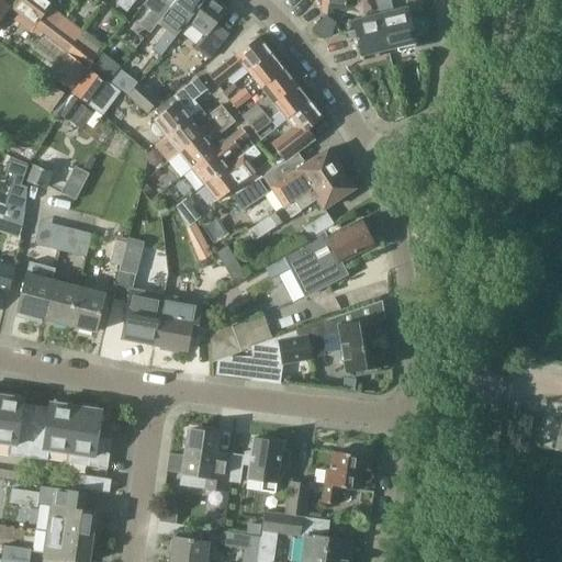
[(21,0),(13,11),(19,15),(34,27),(44,15),(52,4),(45,0),(21,0)]
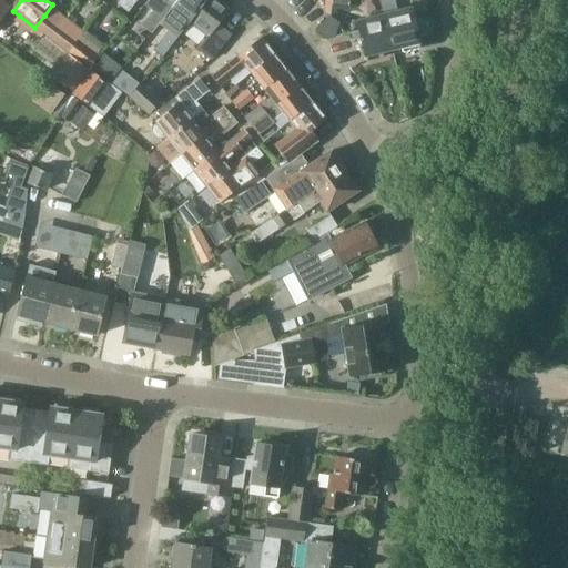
[(121,0),(119,4),(129,13),(138,0),(121,0)]
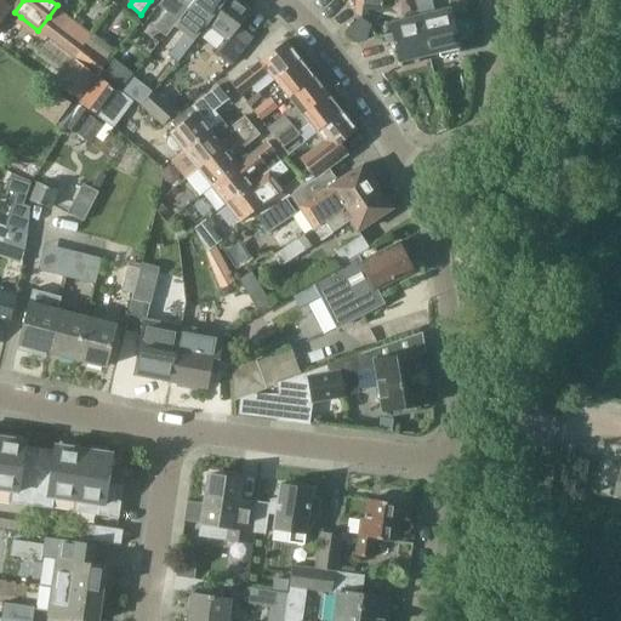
[(157,29),(166,36),(194,0),(164,0),(159,6),(169,13),(157,29)]
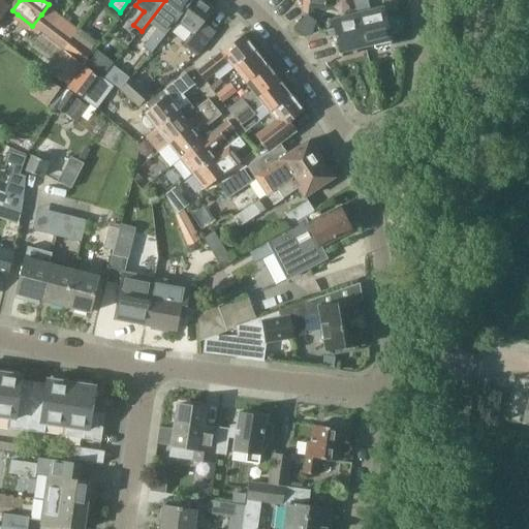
[(151,53),(177,21),(192,0),(165,0),(160,8),(149,23),(157,30),(144,47),(151,53)]
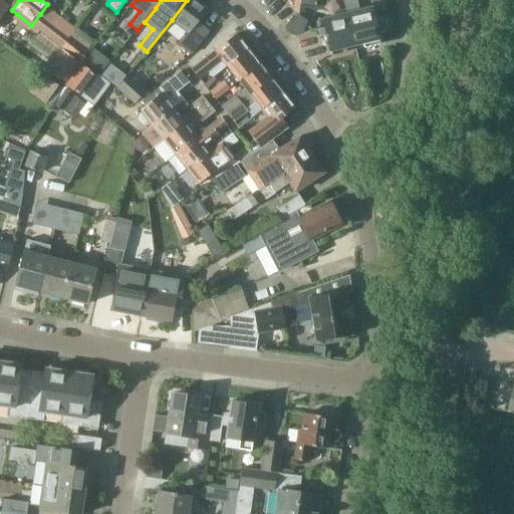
[(208,9),(197,0),(187,0),(172,20),(188,34),(179,45),(191,54),(209,31),(198,22),(208,9)]
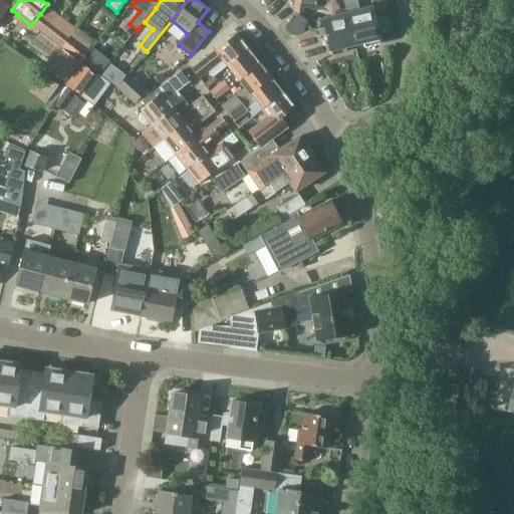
[(372,7),(348,13),(355,47),(364,44),(365,48),(381,44),(372,7)]
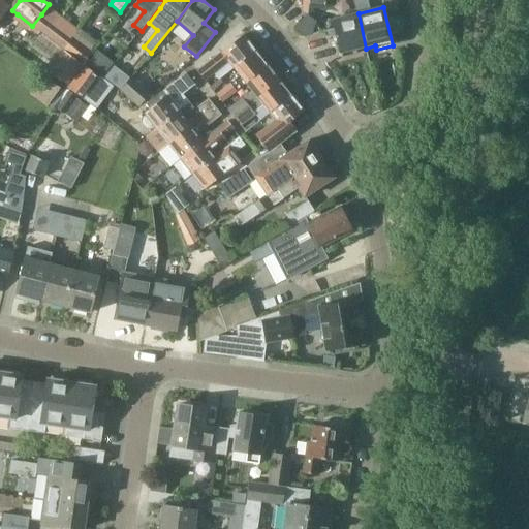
[(366,49),(359,13),(333,20),(342,58),(359,54),(358,51),(366,49)]
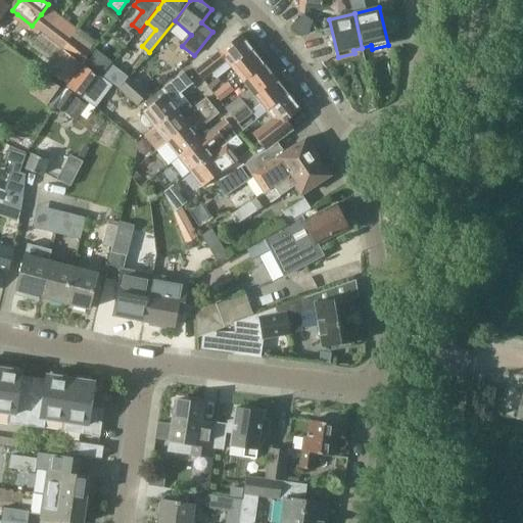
[(32,26),(17,14),(13,19),(28,31),(32,26)]
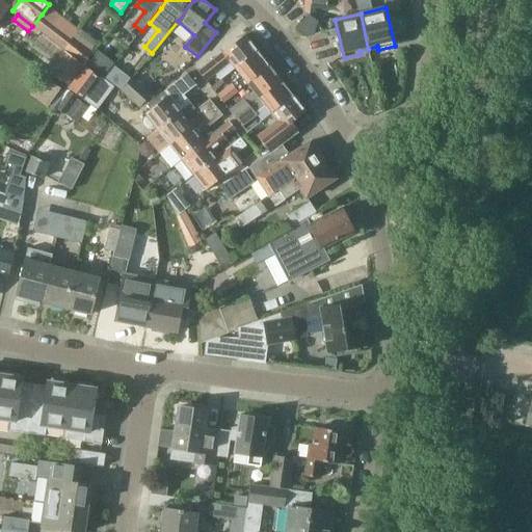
[(42,15),(32,26),(47,36),(55,26),(42,15)]
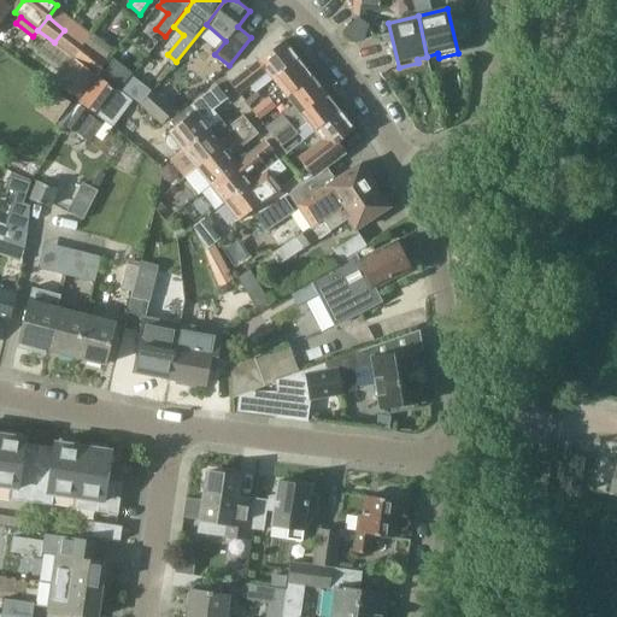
[(64,30),(54,42),(74,57),(83,45),(64,30)]
